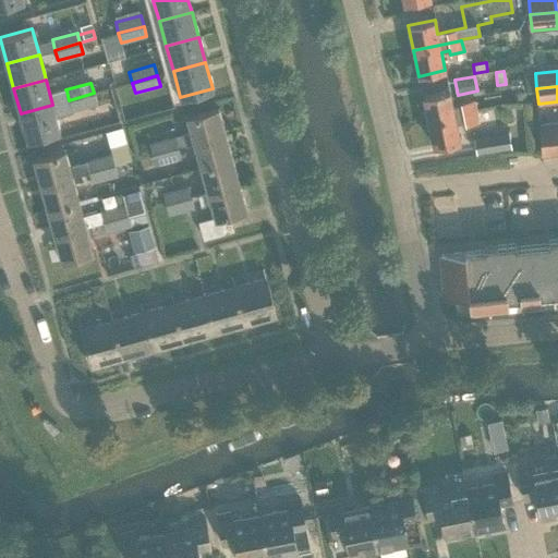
[(423,96),(427,122),(476,112),(474,100),(460,104),(461,107),(452,109),(449,91),(423,96)]
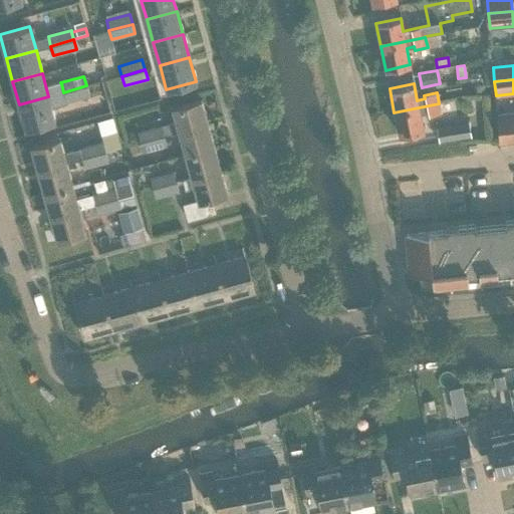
[(86,85),(63,92),(66,101),(67,101),(89,95),(86,85)]
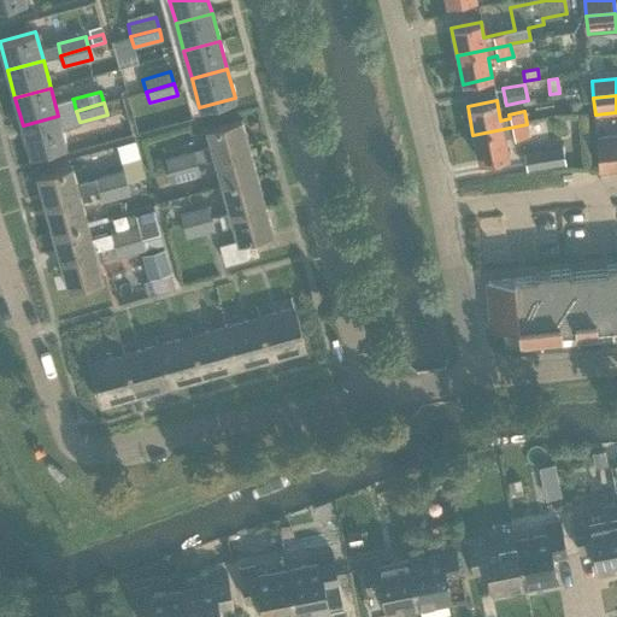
[(66,145),(58,116),(23,125),(30,154),(66,145)]
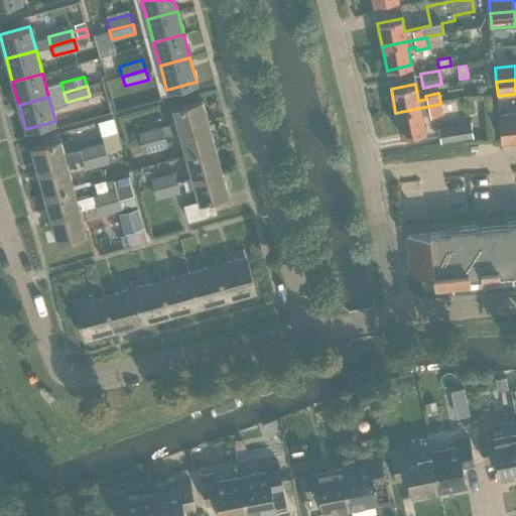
[(176,122),(161,127),(163,136),(164,137),(179,133),(179,132),(209,124),(202,101),(172,109),(176,122)]
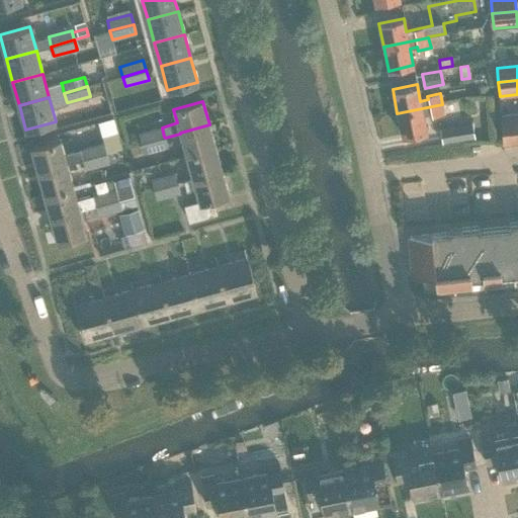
[(442,104),(397,113),(402,137),(427,132),(423,115),(431,113),(431,116),(444,114),(442,104)]
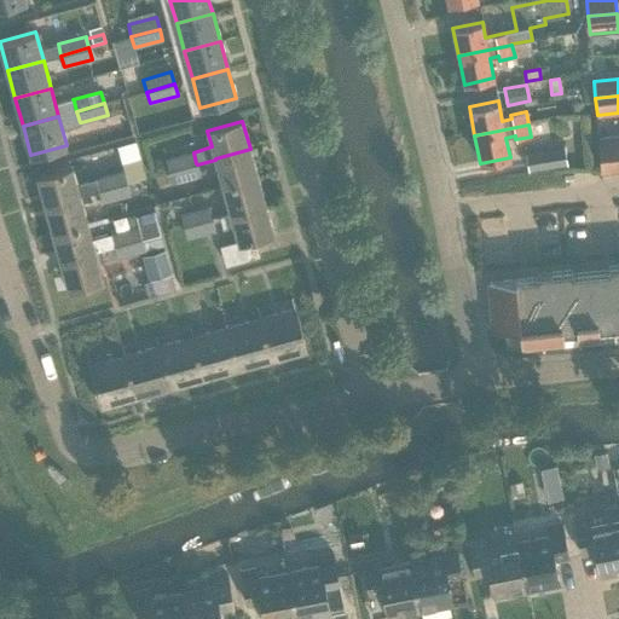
[(618,137),(597,139),(601,173),(618,171),(618,137)]
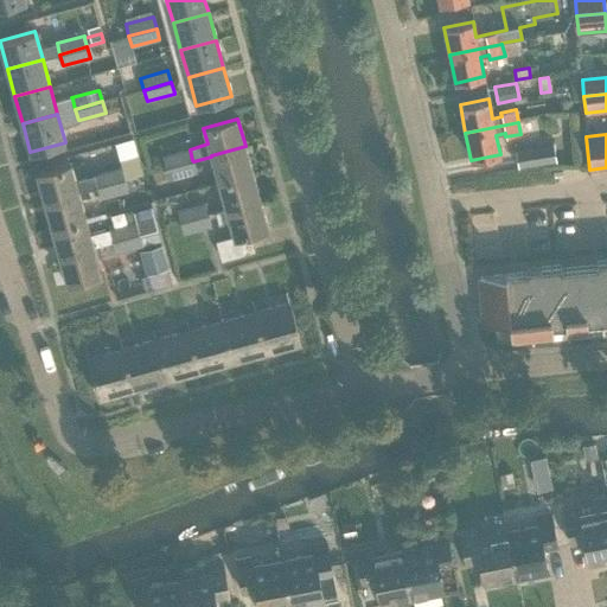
[(121,168),(123,179),(144,174),(133,138),(114,142),(121,168)]
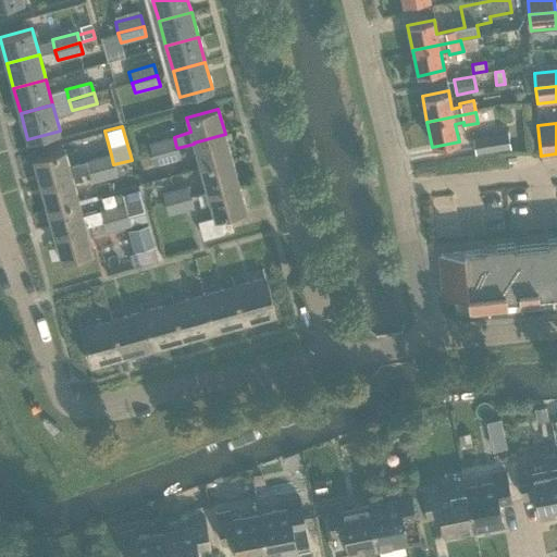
[(510,149),(507,132),(472,138),(475,155),(496,151),(510,149)]
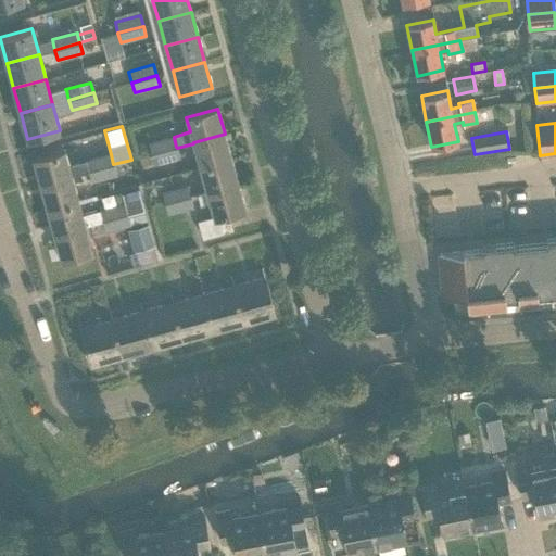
[(193,142),(193,143),(200,167),(231,159),(225,134),(193,142)]
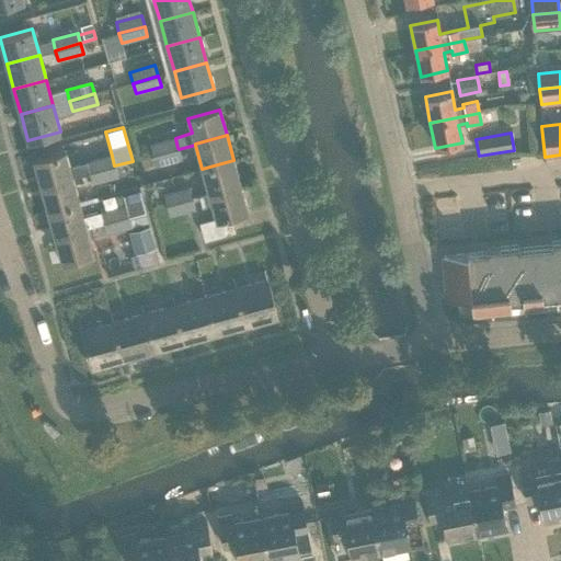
[(149,145),(152,156),(178,148),(175,138),(149,145)]
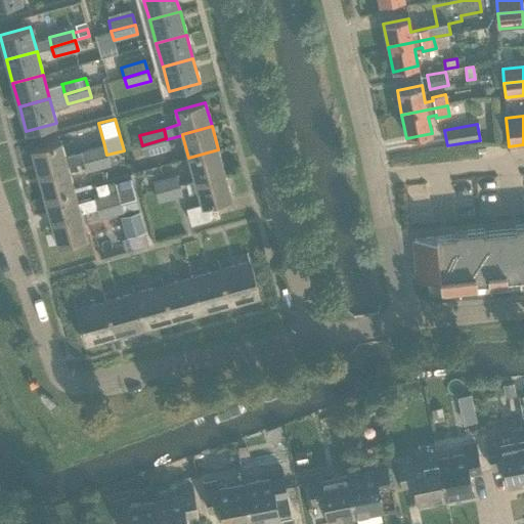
[(166,138),(142,145),(145,155),(169,148),(167,139),(166,138)]
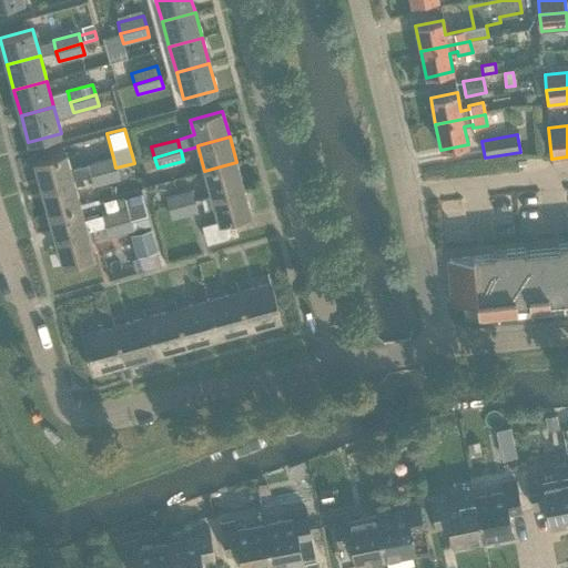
[(73,180),(90,174),(88,164),(70,169),(66,153),(33,162),(41,189),(73,180)]
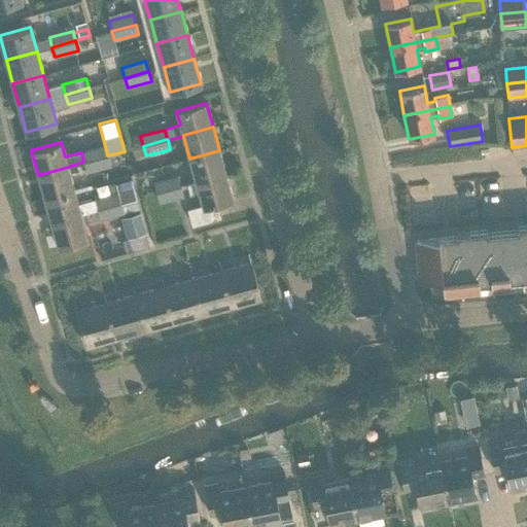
[(83,163),(107,155),(105,146),(81,152),(83,162),(83,163)]
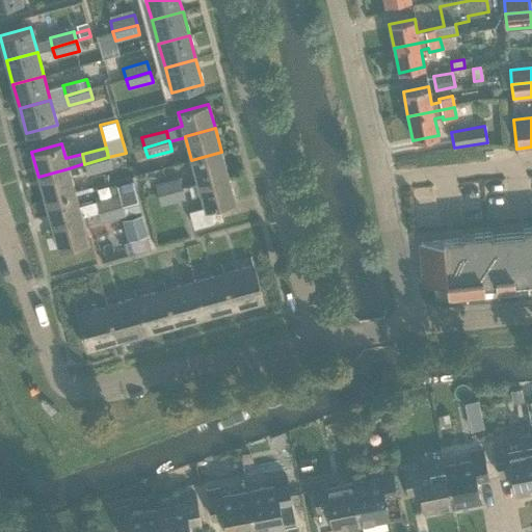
[(195,174),(179,178),(182,187),(189,186),(228,176),(221,152),(191,160),(195,174)]
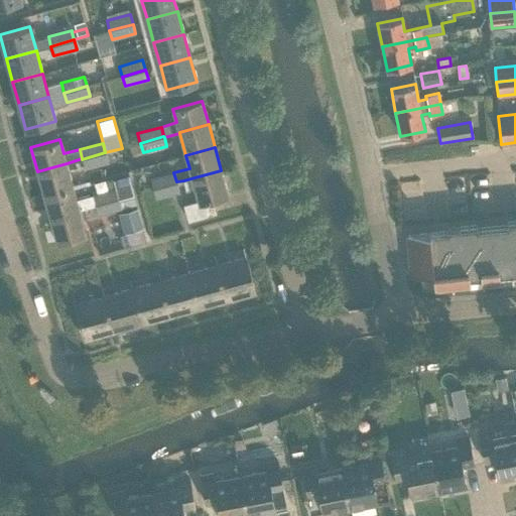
[(108,162),(105,152),(82,159),(85,168),(108,162)]
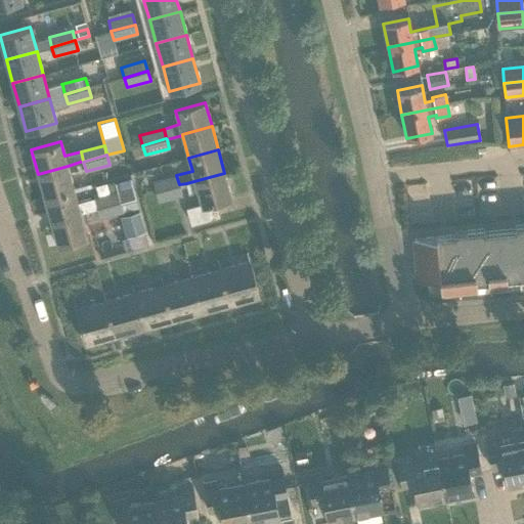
[(44,198),(74,189),(68,166),(38,174),(44,198)]
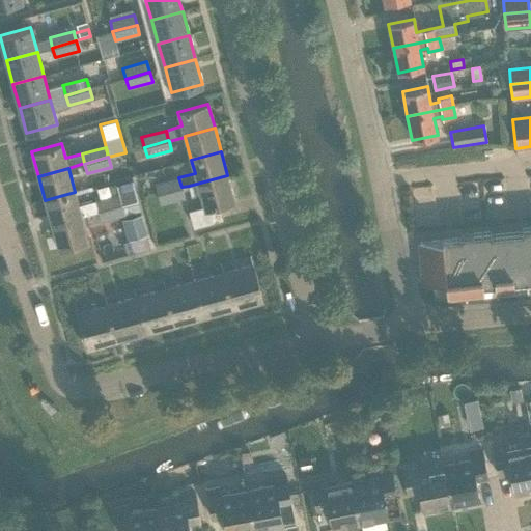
[(227,175),(189,186),(191,194),(199,191),(203,204),(188,208),(193,226),(222,218),(218,204),(234,199),(227,175)]
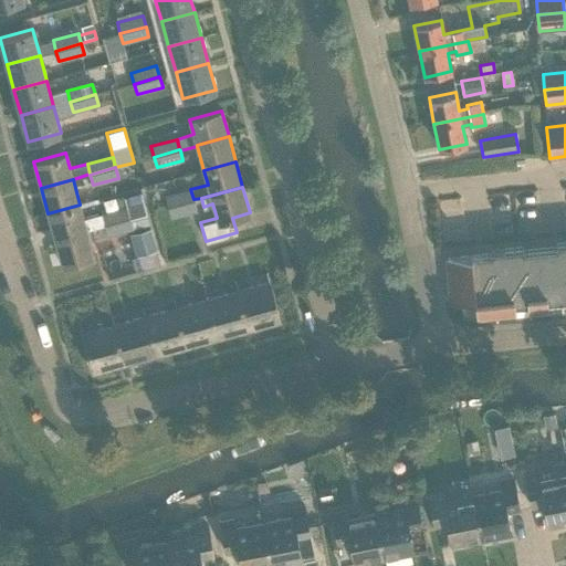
[(194,199),(190,189),(165,197),(168,207),(194,200),(194,199)]
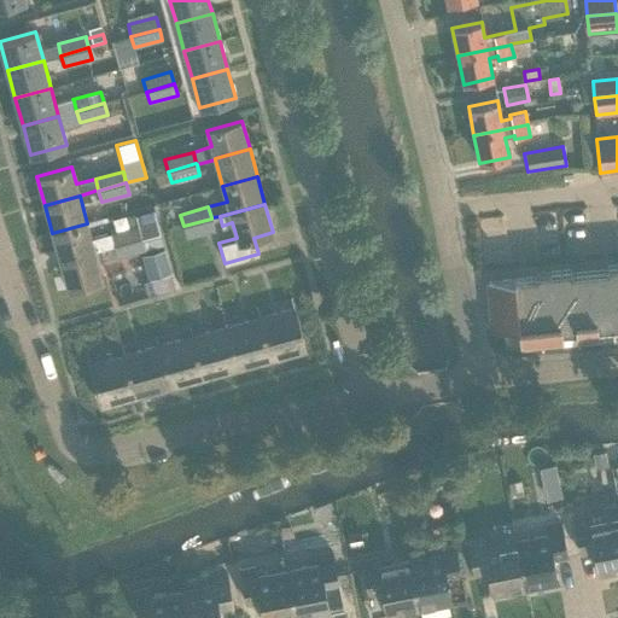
[(135,215),(138,226),(139,226),(141,237),(161,232),(153,210),(135,215)]
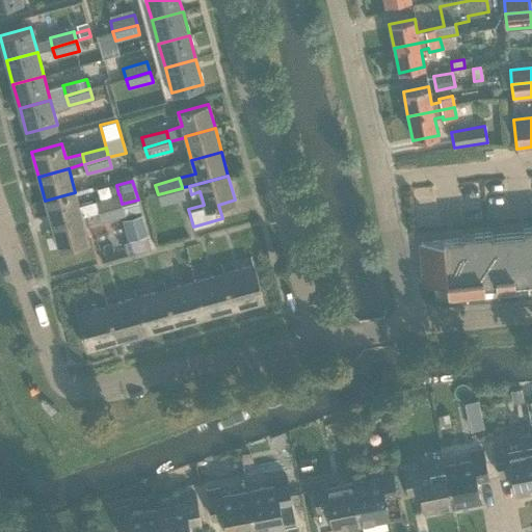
[(182,188),(158,194),(160,205),(185,198),(182,188)]
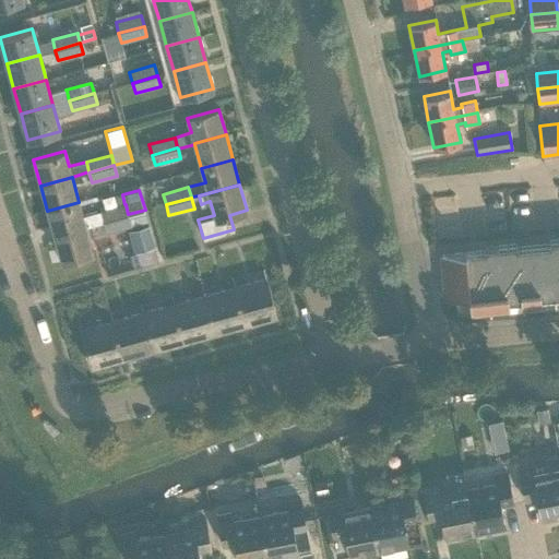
[(103,222),(99,212),(83,216),(79,202),(47,211),(55,236),(103,222)]
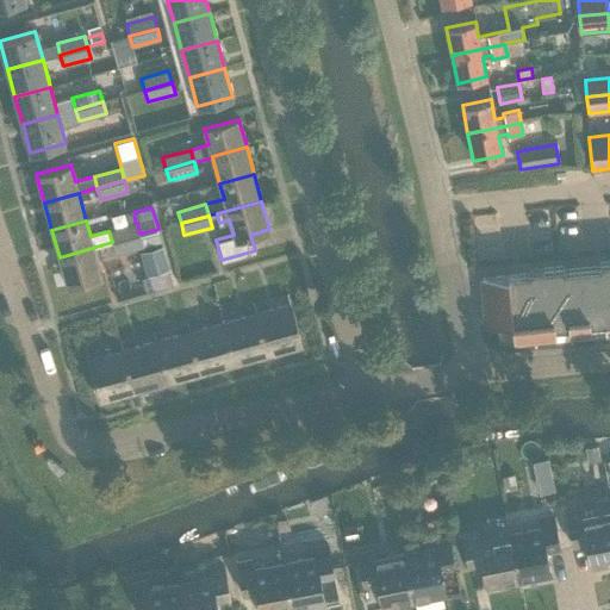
[(109,231),(112,242),(139,235),(139,234),(137,223),(136,223),(109,231)]
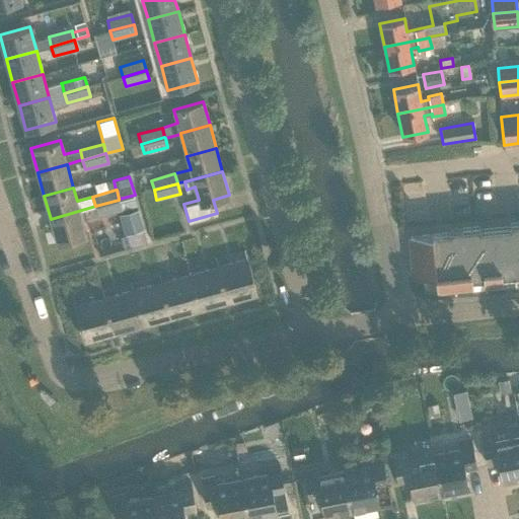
[(119,200),(95,206),(98,216),(98,217),(122,211),(119,200)]
